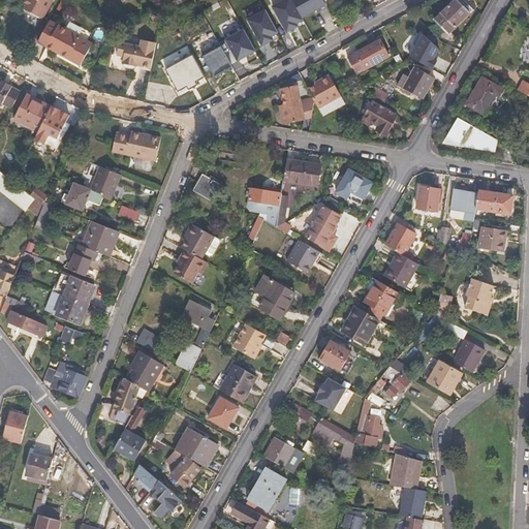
[(51,0),(25,0),(21,7),(40,19),(51,0)]
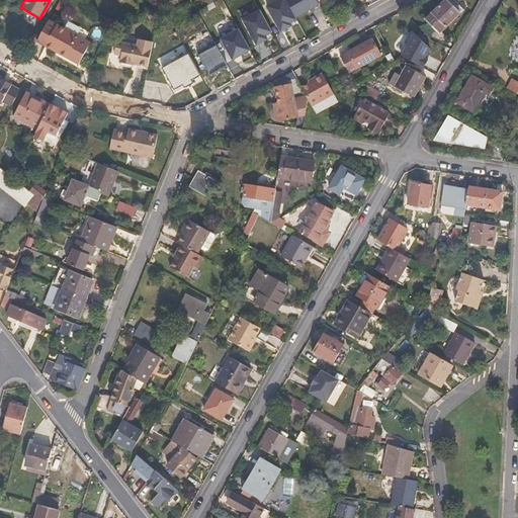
[(293,18),(283,0),(275,0),(264,6),(279,32),(290,26),(288,22),(294,19),(293,18)]
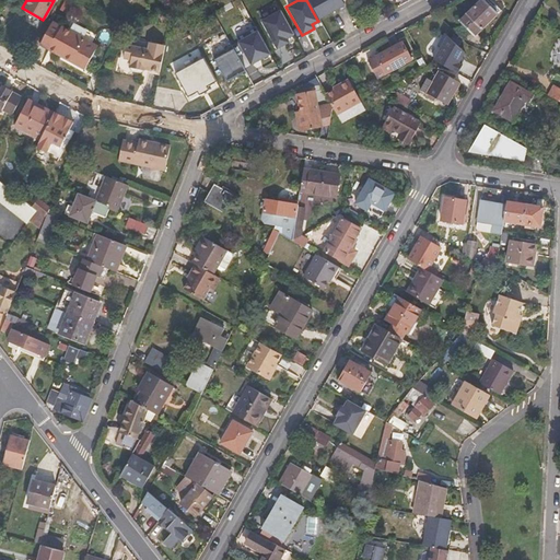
[(306,0),(317,20),(342,4),(341,2),(340,0),(306,0)]
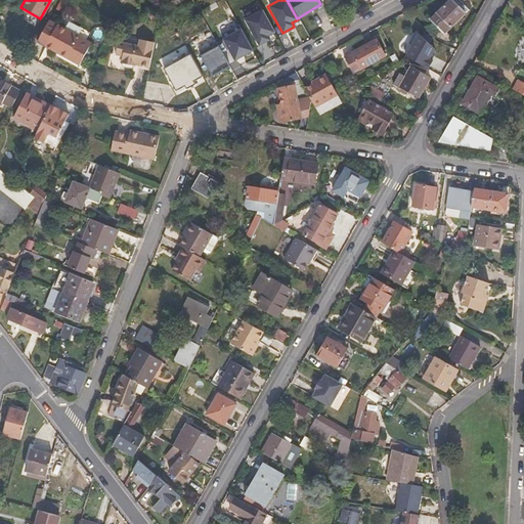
[(460,0),(448,0),(433,17),(438,26),(447,32),(469,8),(460,0)]
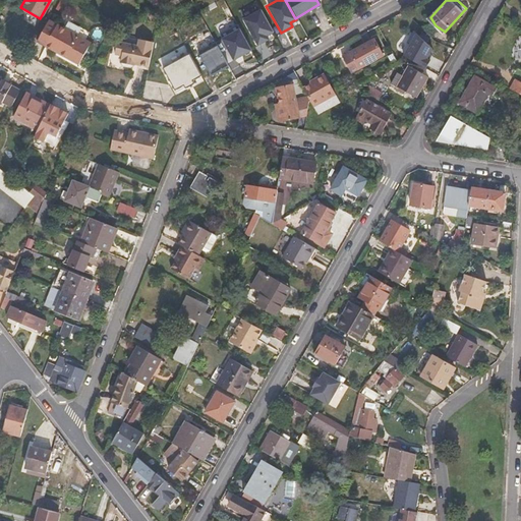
[(273,34),(261,10),(243,19),(257,47),(270,41),(268,37),(273,34)]
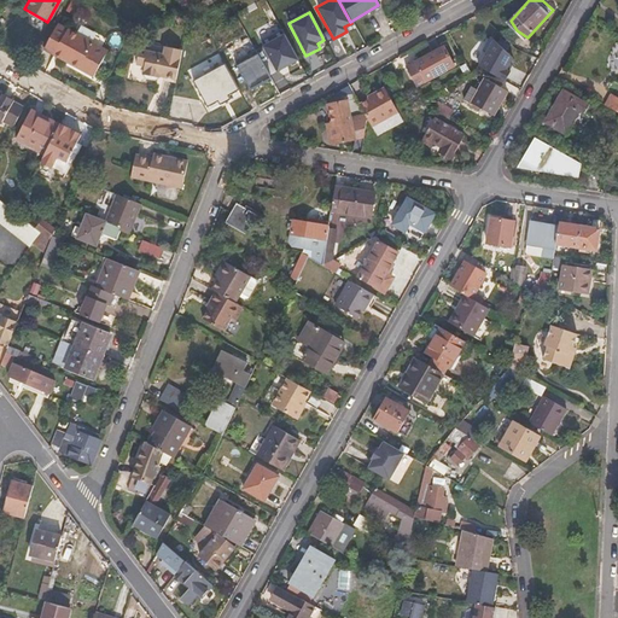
[(47,44),(45,48),(54,54),(57,51),(65,56),(63,59),(93,76),(106,52),(58,24),(47,44)]
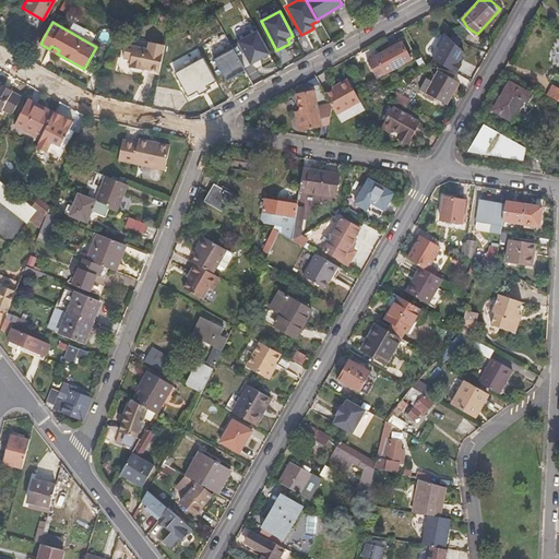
[(268,55),(254,31),(236,42),(249,64),(268,55)]
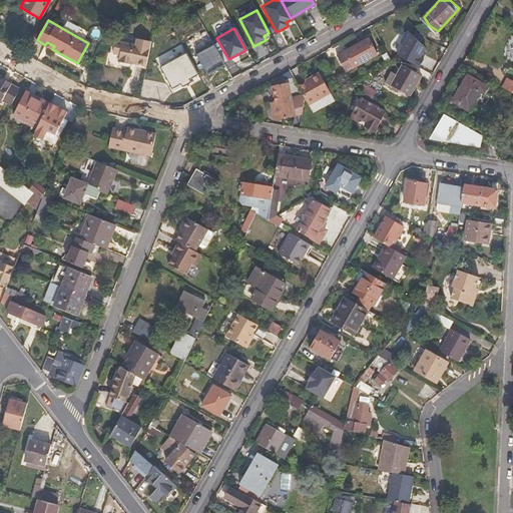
[(426,48),(409,32),(403,43),(405,44),(398,55),(420,67),(424,60),(421,58),(426,48)]
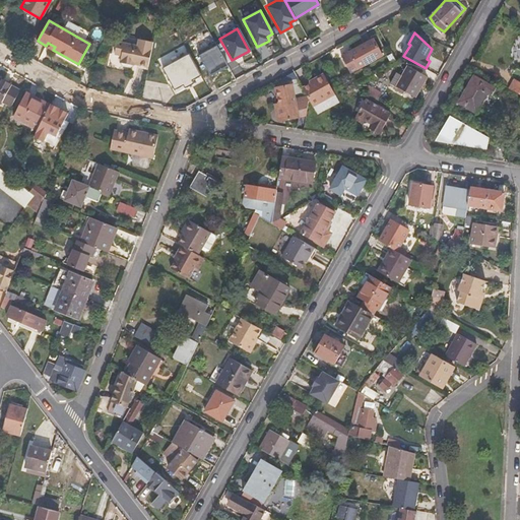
[(35,34),(28,44),(35,47),(38,41),(40,37),(35,34)]
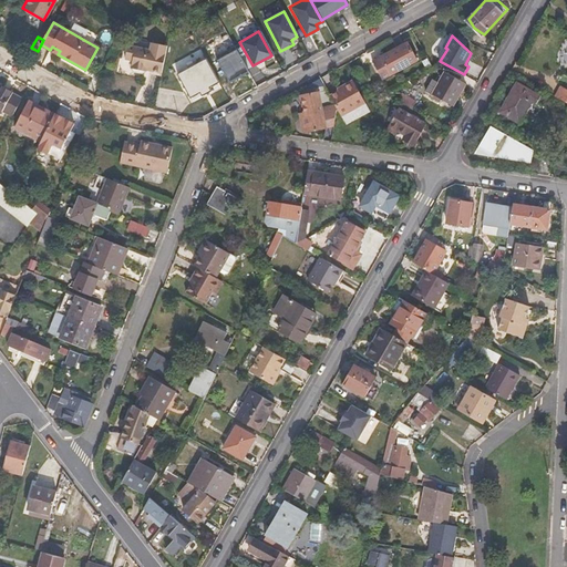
[(127,47),(125,59),(132,61),(131,69),(134,72),(142,73),(145,71),(147,68),(151,69),(151,70),(162,73),(167,48),(152,43),(150,51),(127,47)]
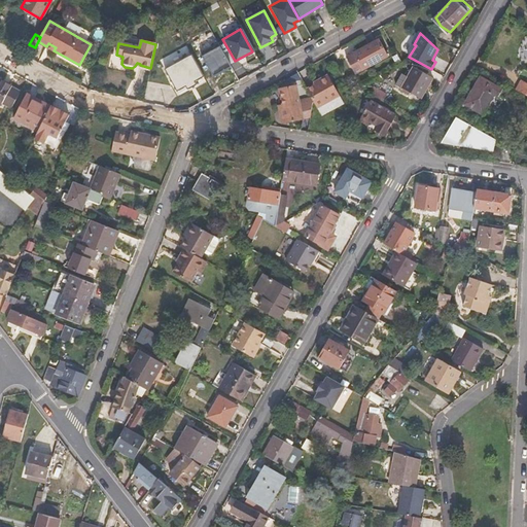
[(347,58),(355,72),(388,56),(379,40),(347,58)]
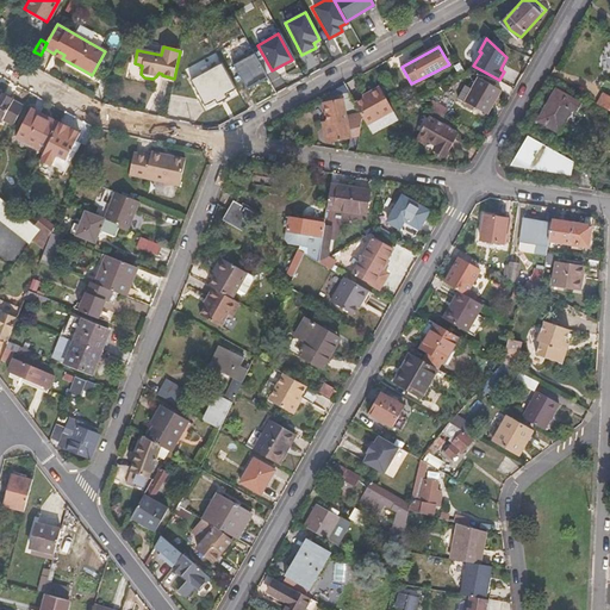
[(269,78),(255,50),(234,61),(248,88),(269,78)]
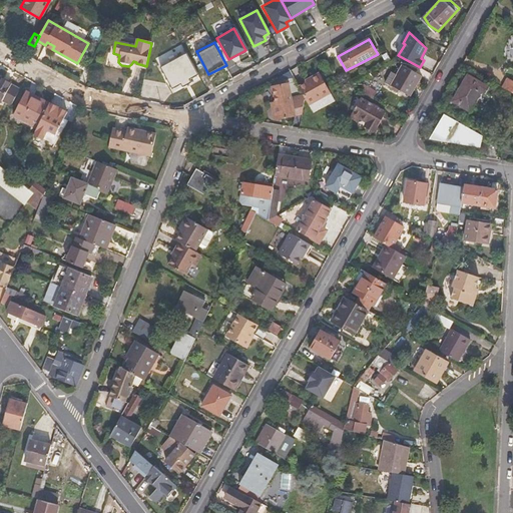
[(187,52),(161,66),(173,88),(182,82),(184,85),(192,81),(190,78),(199,73),(187,52)]
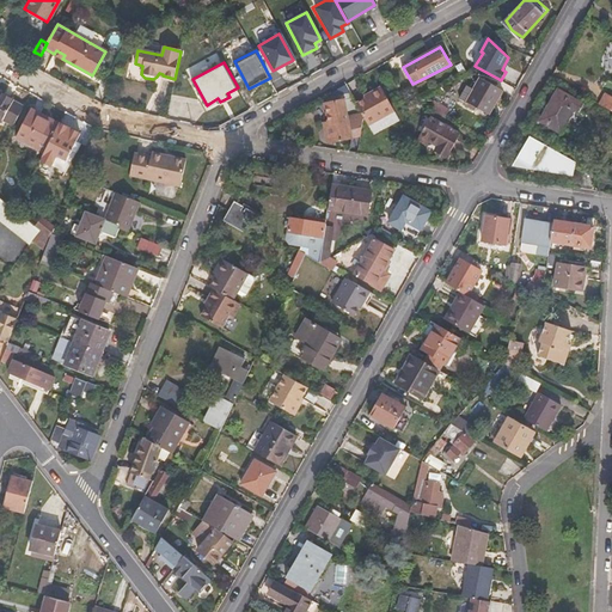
[(482,79),(467,103),(488,115),(502,91),(482,79)]
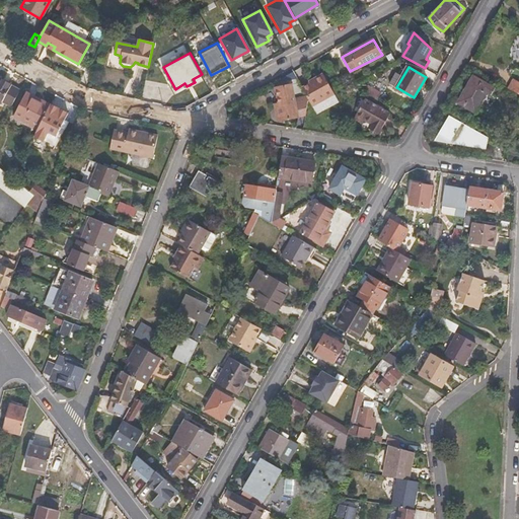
[(303,88),(312,105),(335,94),(324,74),(313,80),(314,82),(303,88)]
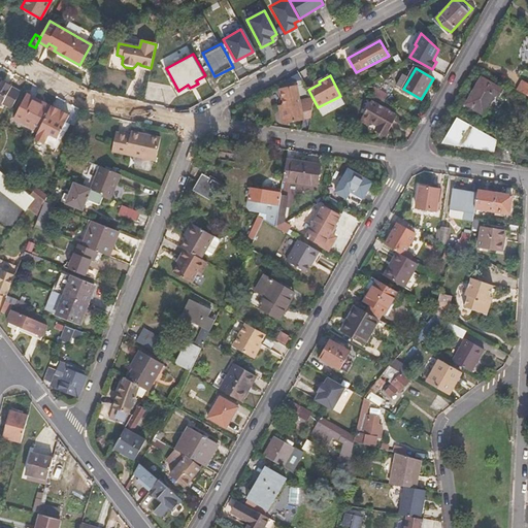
[(481,79),(497,90),(499,86),(483,76),(481,79)]
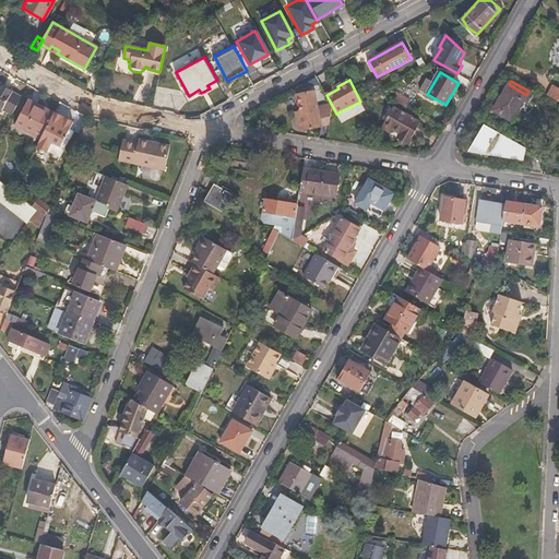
[(0,84),(0,109),(11,116),(22,96),(0,84)]
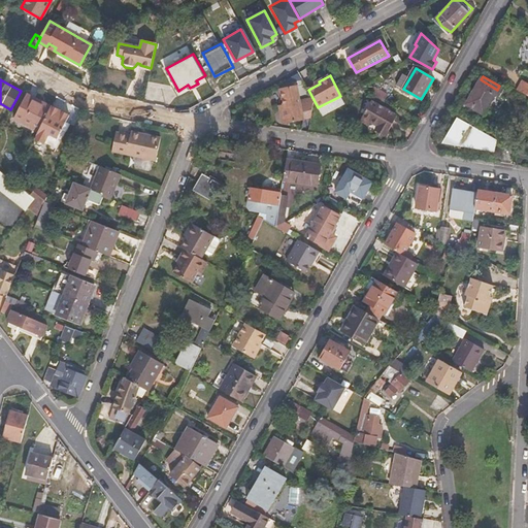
[(481,79),(465,105),(483,116),(497,90),(481,79)]
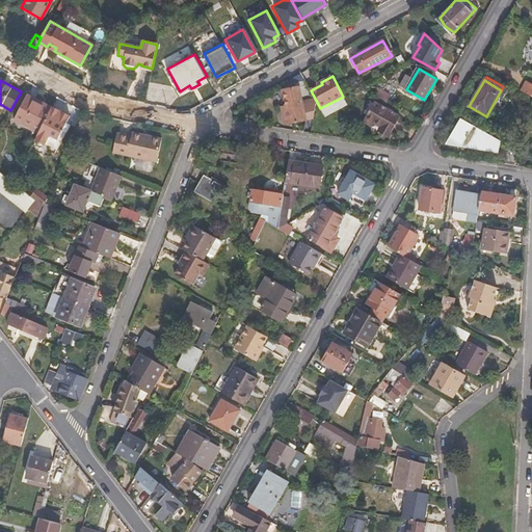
[(531,86),(525,82),(520,91),(531,98),(531,86)]
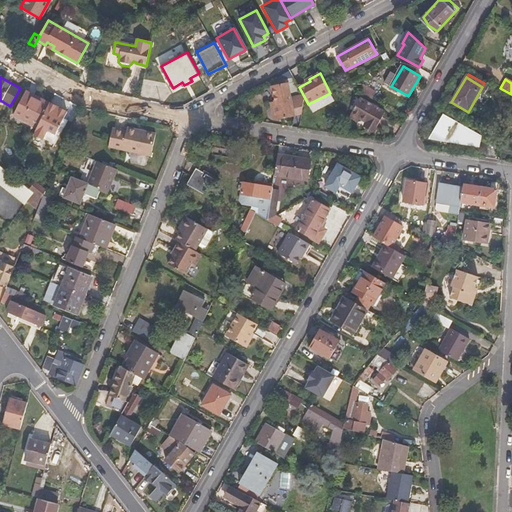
[(274,102),(277,119),(300,115),(303,100),(290,102),(287,84),(271,88),(274,102)]
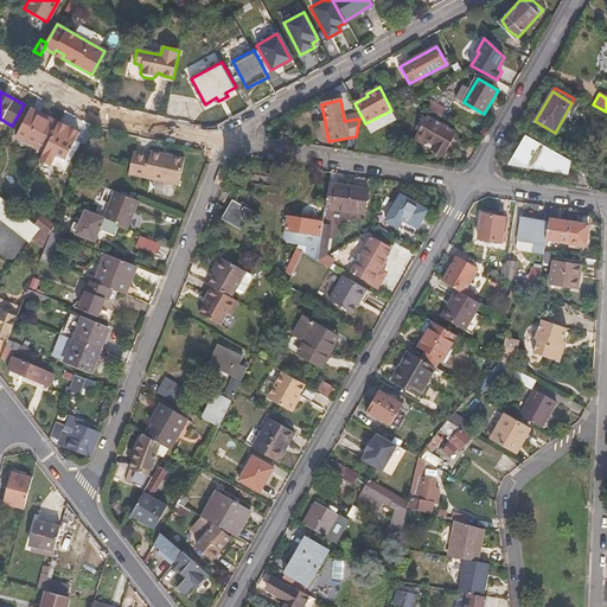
[(31,107),(16,135),(26,141),(27,139),(44,148),(58,122),(58,121),(31,107)]
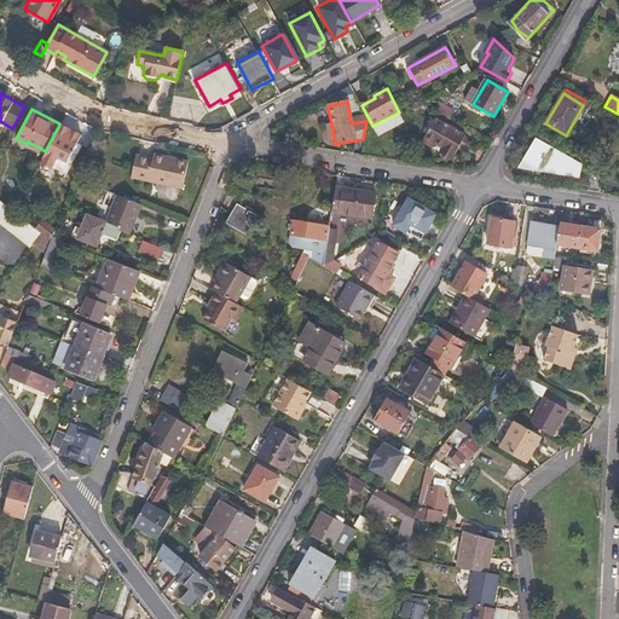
[(435,120),(422,143),(432,148),(434,144),(443,150),(441,151),(453,158),(466,138),(435,120)]
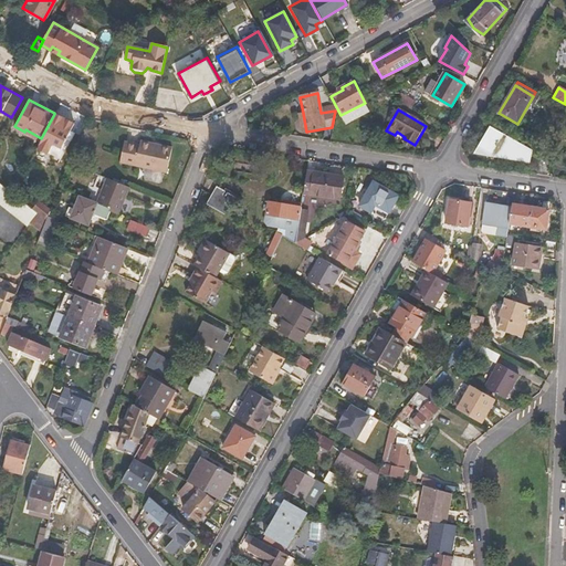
[(54,114),(41,138),(38,145),(60,156),(72,134),(69,132),(73,124),(54,114)]
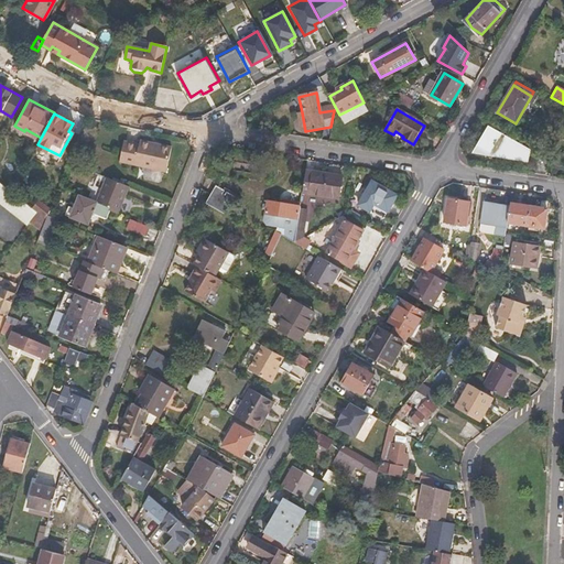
[(488,128),(476,150),(479,153),(525,161),(531,151),(488,128)]
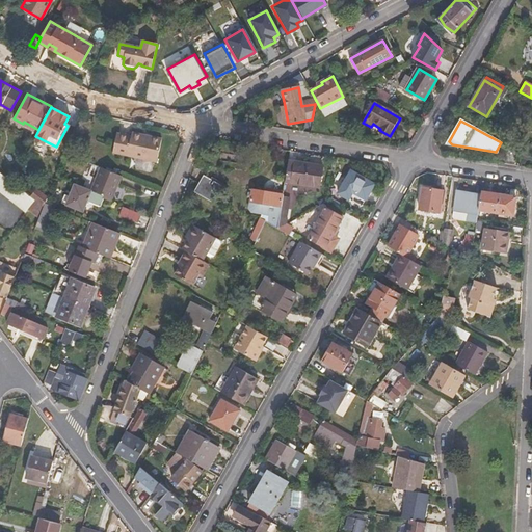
[(112,154),(155,163),(159,141),(149,139),(149,141),(140,139),(140,137),(130,135),(129,136),(116,134),(112,154)]
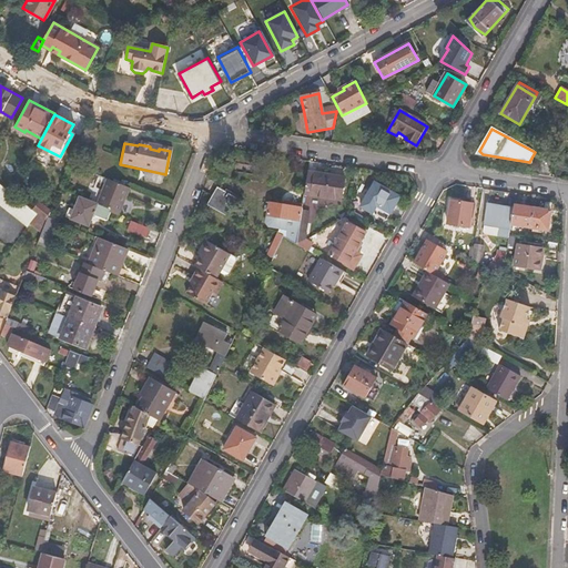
[(345,179),(316,173),(313,193),(312,195),(342,201),(345,179)]
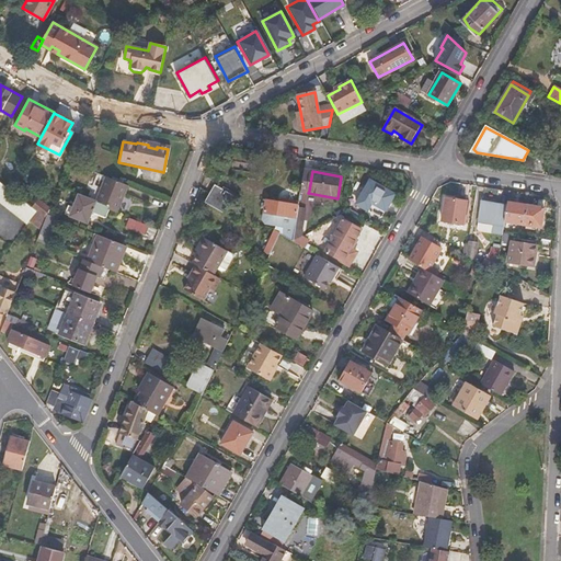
[(105,178),(94,203),(109,208),(107,210),(109,210),(117,214),(128,187),(105,178)]
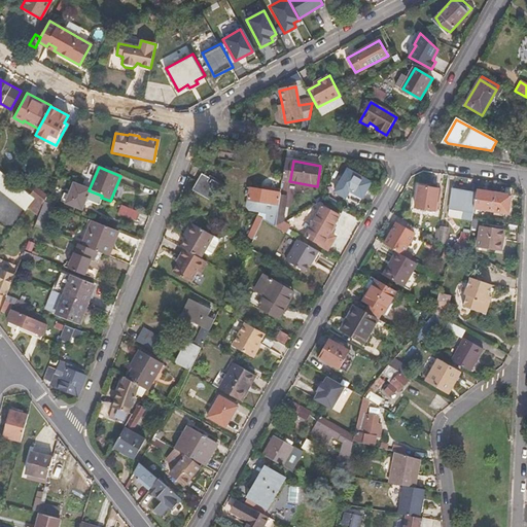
[(335,191),(358,205),(371,182),(348,170),(335,191)]
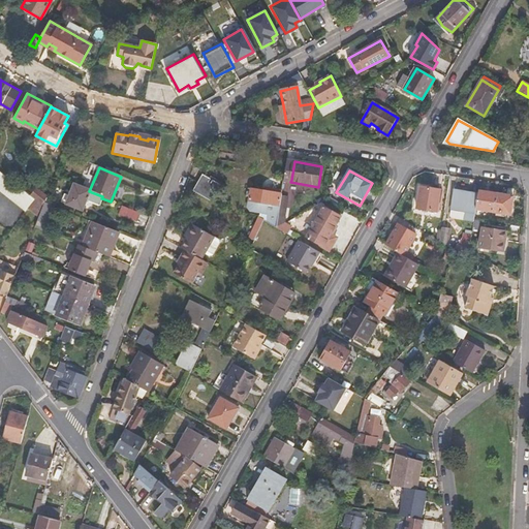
[(0,191),(26,210),(28,207),(34,199),(30,196),(0,172),(0,191)]
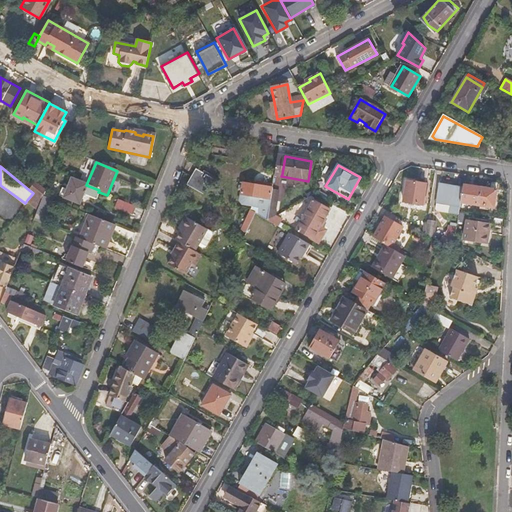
[(198,170),(194,178),(211,188),(216,179),(198,170)]
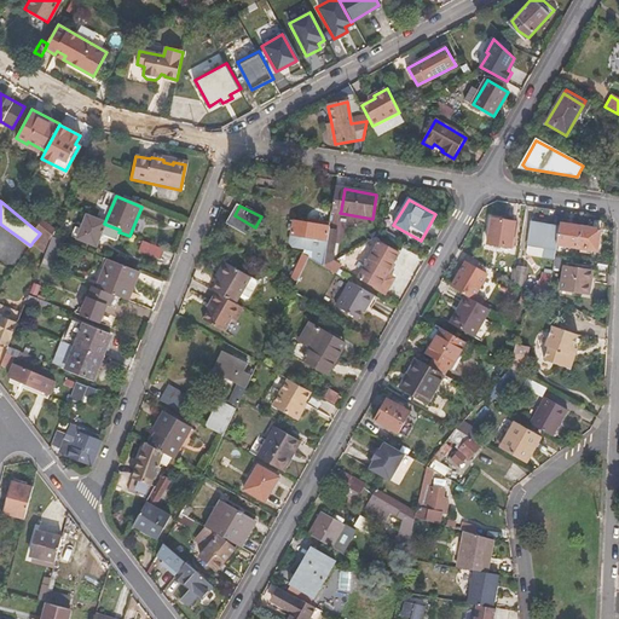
[(235,215),(230,226),(250,236),(255,227),(235,215)]
